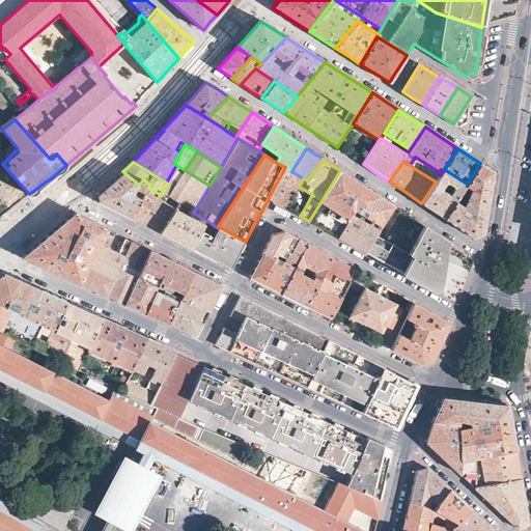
[(423,162),(417,170),(436,182),(441,173),(423,162)]
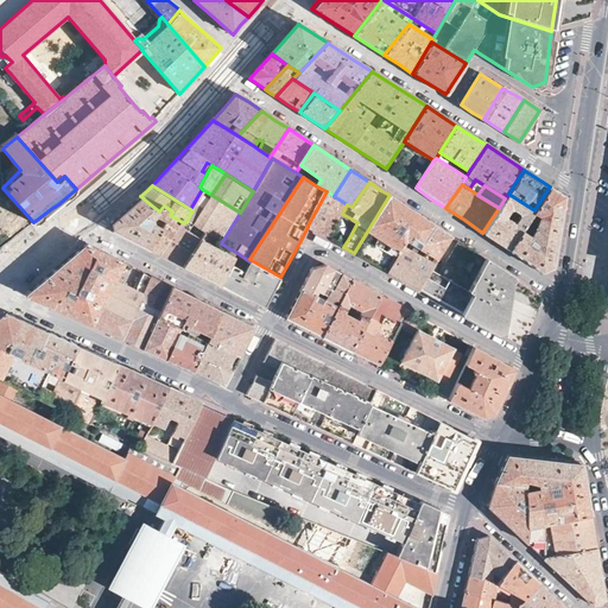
[(562,195),(550,187),(534,210),(538,213),(534,222),(557,228),(561,208),(562,195)]
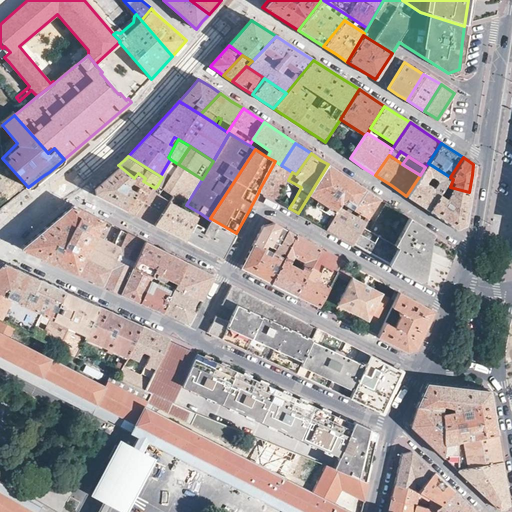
[(292,172),(281,165),(275,161),(259,190),(259,191),(277,201),(288,180),(292,172)]
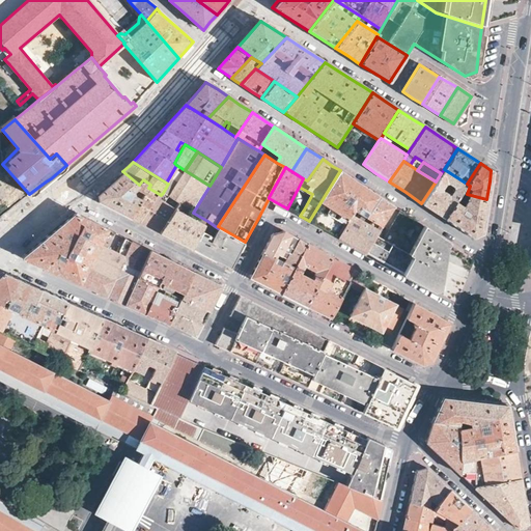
[(436,182),(421,203),(432,211),(444,218),(455,200),(458,195),(460,193),(467,184),(444,169),(441,173),(436,182)]
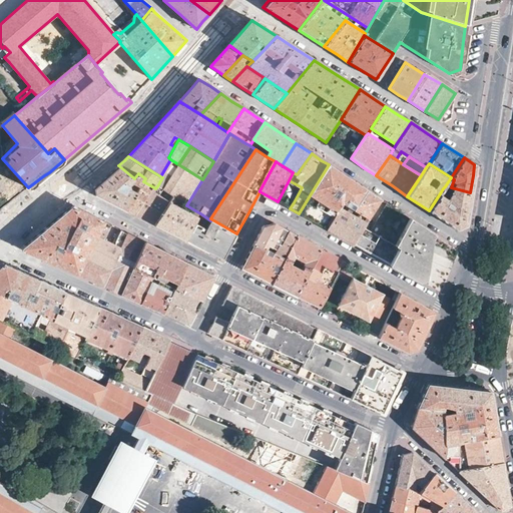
[(202,179),(178,164),(168,181),(162,177),(157,186),(169,194),(186,205),(202,179)]
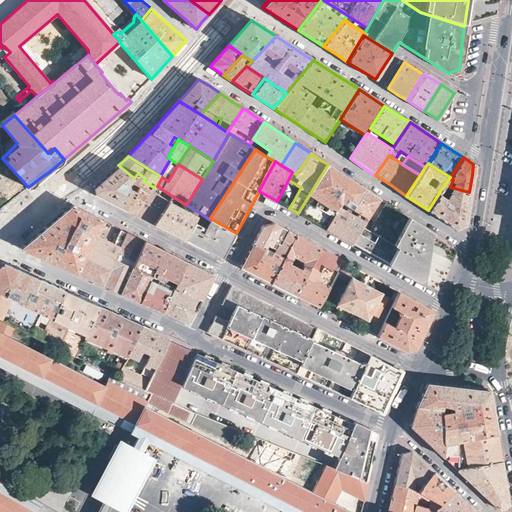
[(348,178),(328,164),(298,213),(313,222),(326,229),(338,207),(340,202),(353,209),(366,190),(348,178)]
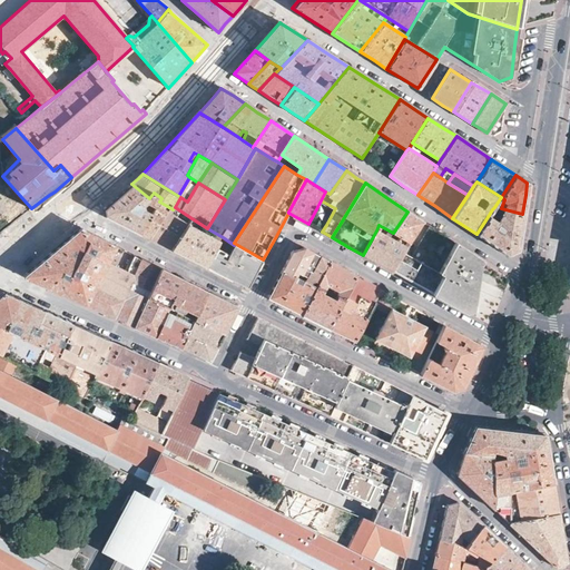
[(149,198),(131,184),(116,197),(104,208),(105,216),(121,224),(140,234),(153,214),(144,208),(143,204),(147,199),(157,205),(159,202),(161,198),(154,193),(149,198)]
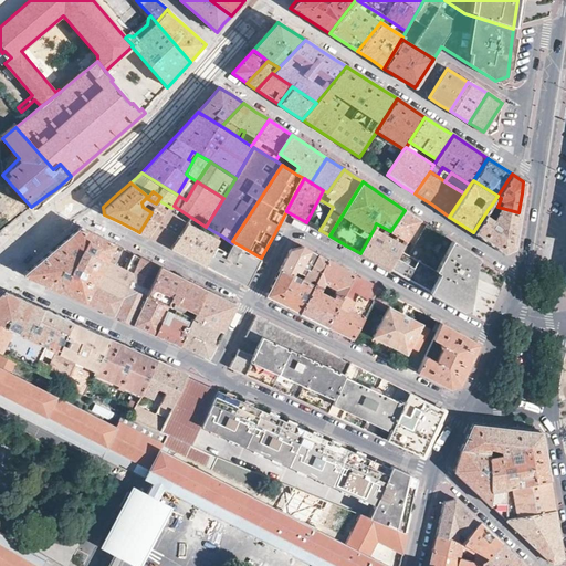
[(144,234),(149,238),(166,205),(158,200),(156,203),(154,208),(155,208),(152,212),(139,232),(144,234)]
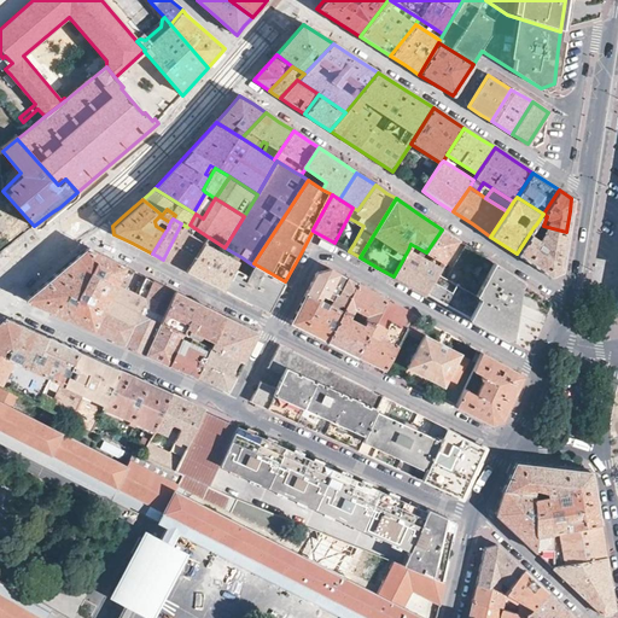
[(186,270),(204,234),(190,225),(187,227),(181,223),(163,260),(175,266),(186,270)]
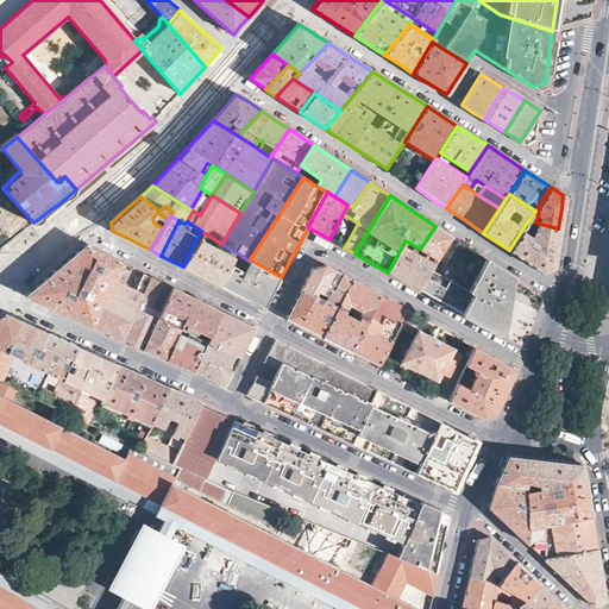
[(522,230),(509,250),(542,271),(552,267),(556,244),(558,228),(535,223),(528,221),(526,224),(534,226),(532,234),(522,230)]
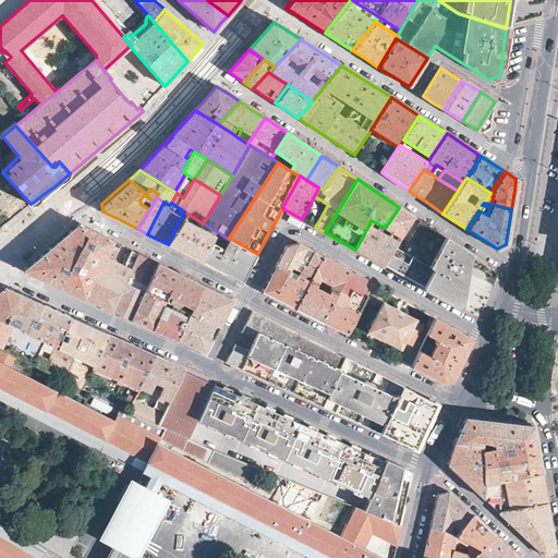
[(408,213),(399,207),(385,228),(390,231),(402,238),(414,217),(408,213)]
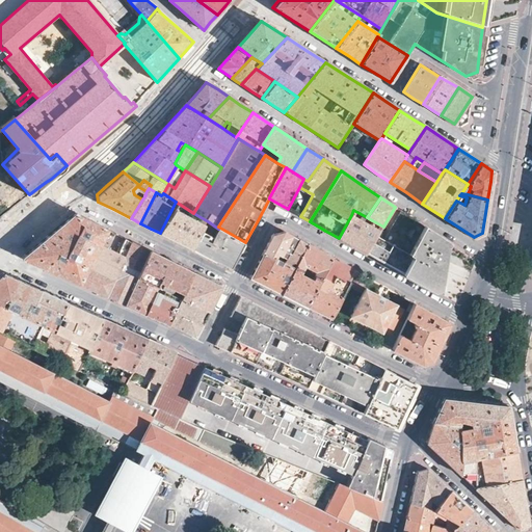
[(193,249),(208,221),(193,213),(176,202),(160,233),(177,242),(193,249)]
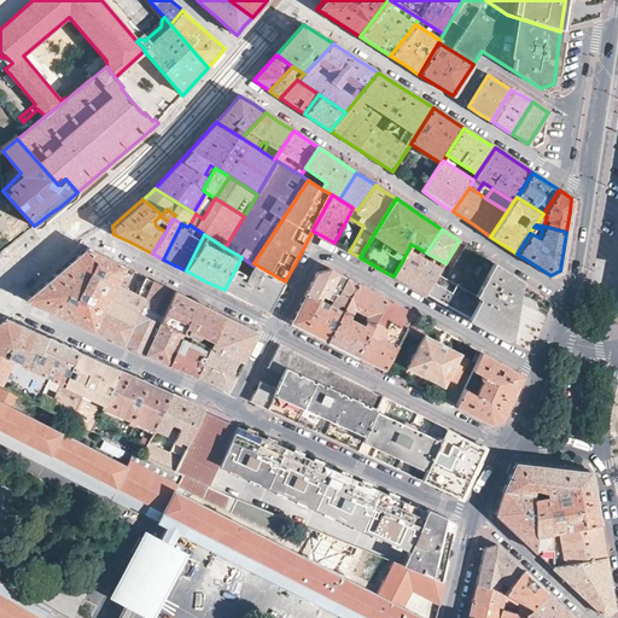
[(349,251),(354,244),(347,240),(343,248),(349,251)]
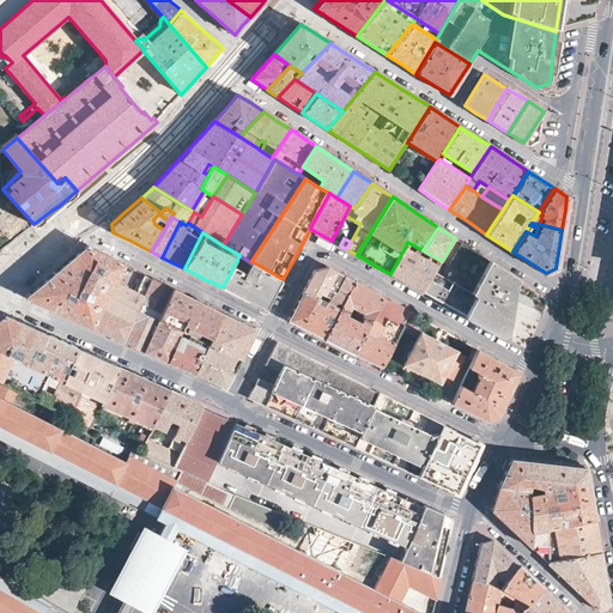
[(116,280),(125,262),(86,243),(53,271),(25,295),(25,296),(26,296),(71,317),(143,351),(159,319),(175,287),(144,273),(141,278),(150,283),(149,285),(140,280),(135,290),(116,280)]
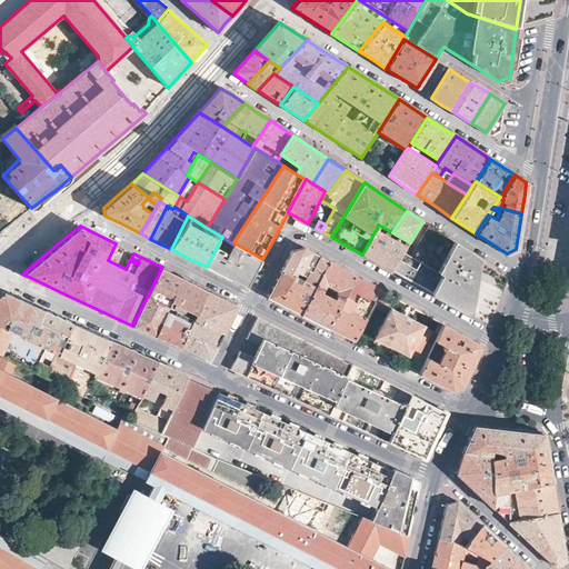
[(405,252),(393,271),(405,278),(441,298),(465,311),(471,310),(475,283),(479,259),(468,252),(430,227),(412,253),(411,257),(405,252)]
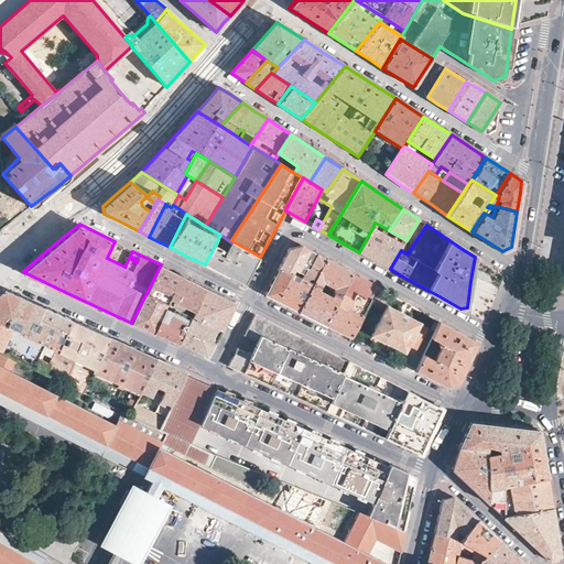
[(372,228),(359,252),(376,261),(390,269),(401,250),(402,248),(403,246),(392,239),(372,228)]
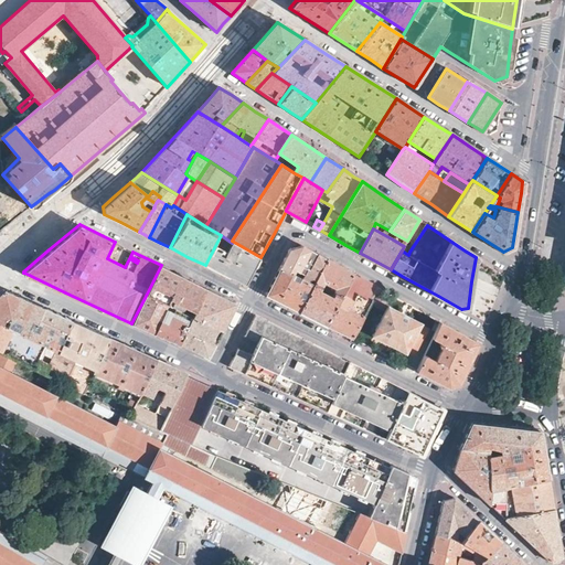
[(407,241),(395,234),(393,240),(404,246),(407,241)]
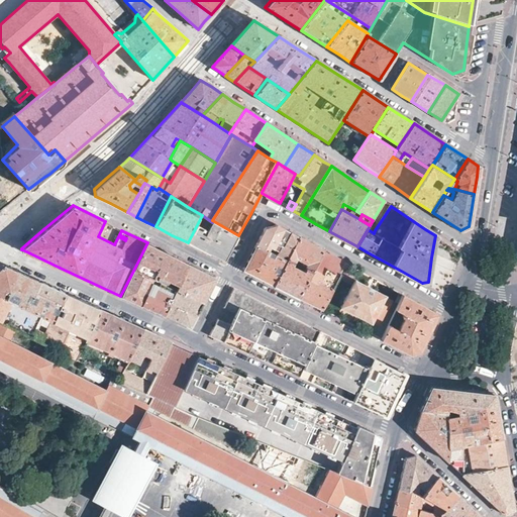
[(238,235),(212,220),(212,222),(202,215),(188,242),(202,250),(203,249),(206,251),(223,261),(228,252),(228,253),(231,247),(238,235)]
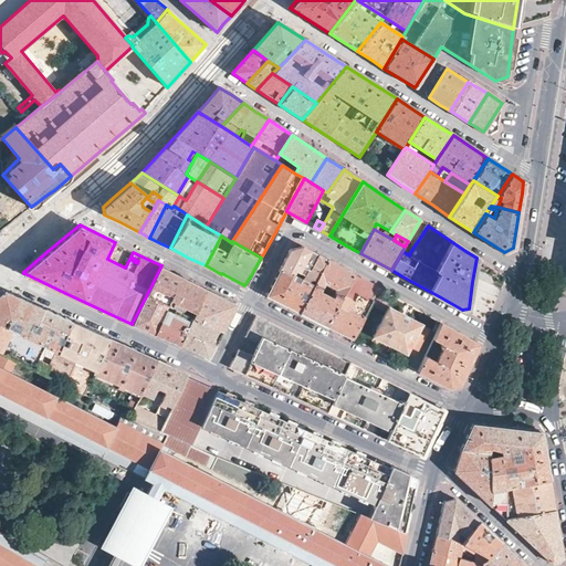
[(315,282),(327,260),(312,251),(295,242),(280,270),(312,287),(315,282)]
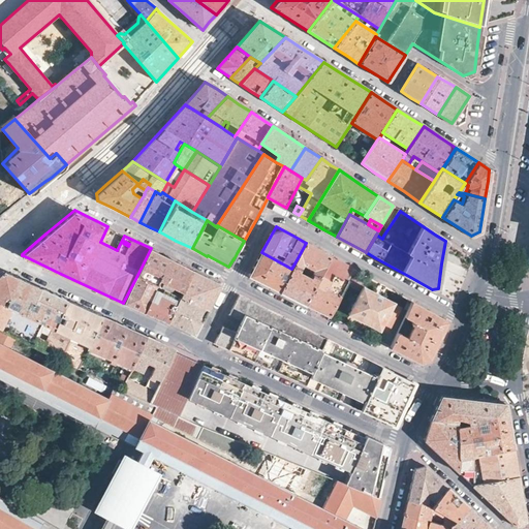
[(320,251),(306,243),(294,263),(301,268),(304,265),(314,270),(312,274),(313,275),(319,278),(332,257),(320,251)]
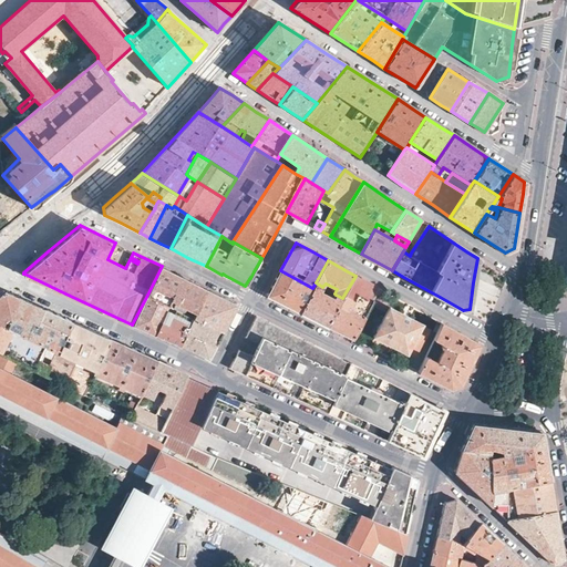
[(184,278),(162,266),(147,295),(169,305),(172,300),(186,307),(196,312),(207,289),(184,278)]
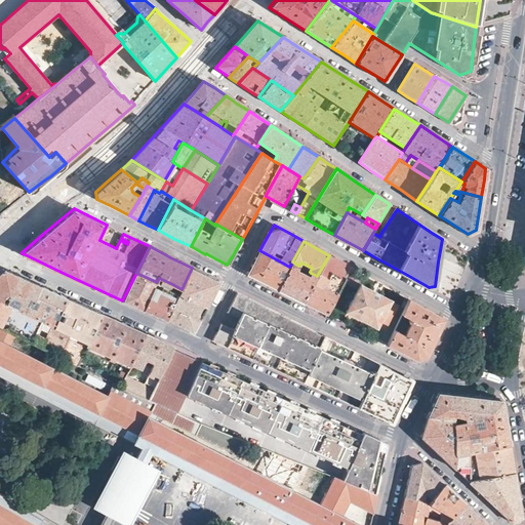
[(277,289),(289,267),(259,250),(253,261),(246,274),(260,281),(273,287),(277,289)]
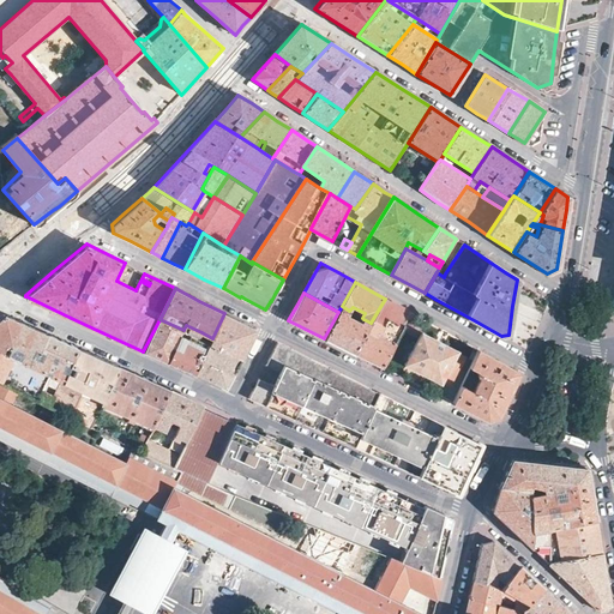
[(411,313),(398,306),(385,299),(371,323),(354,353),(367,360),(383,367),(408,320),(411,313)]
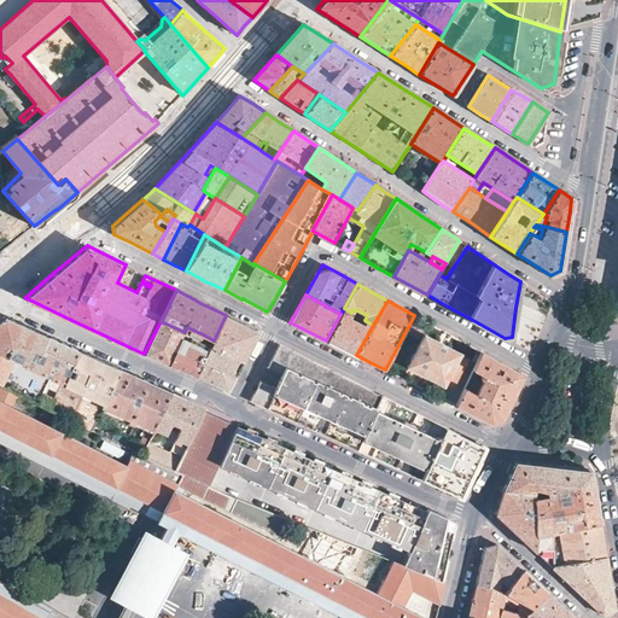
[(351,313),(344,308),(340,314),(326,340),(342,348),(356,355),(373,325),(366,321),(363,326),(357,322),(359,320),(355,319),(354,320),(349,318),(351,313)]
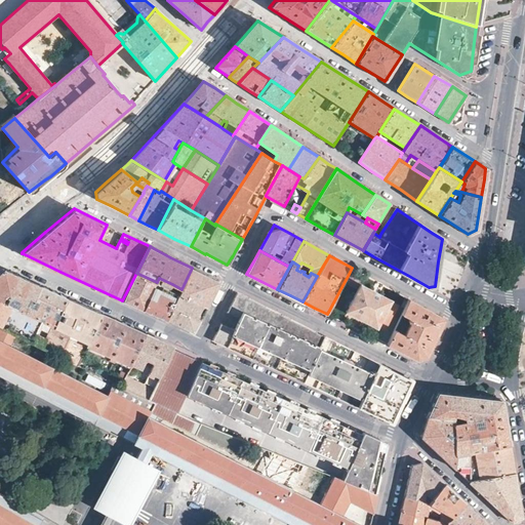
[(0,270),(0,298),(26,312),(39,284),(19,275),(3,268),(0,270)]
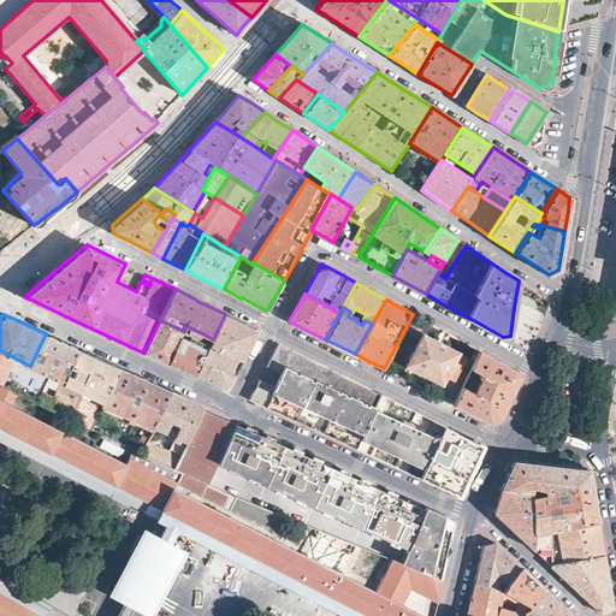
[(242,323),(225,314),(213,339),(211,344),(243,359),(258,331),(242,323)]
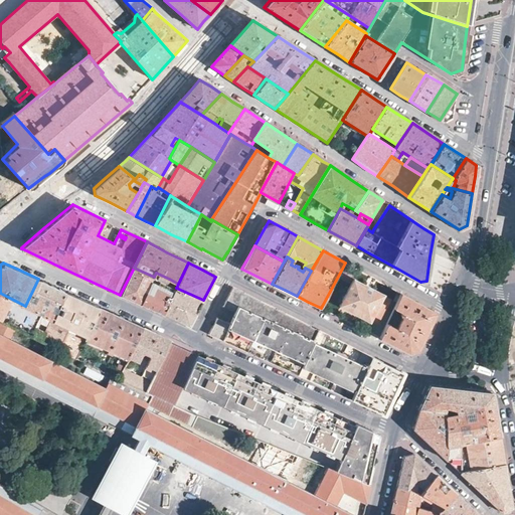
[(353,268),(345,263),(342,269),(350,273),(353,268)]
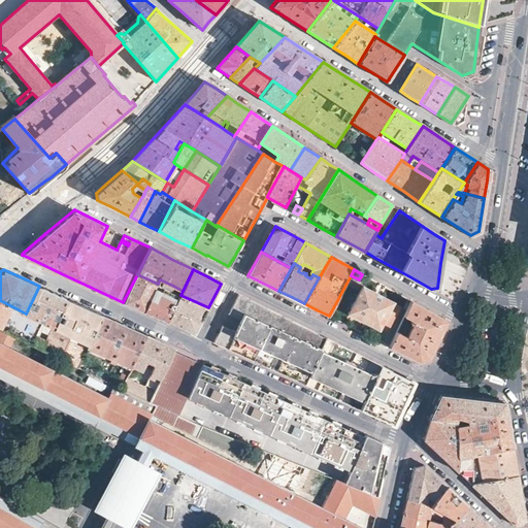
[(137,274),(123,302),(128,304),(136,308),(144,311),(158,284),(137,274)]
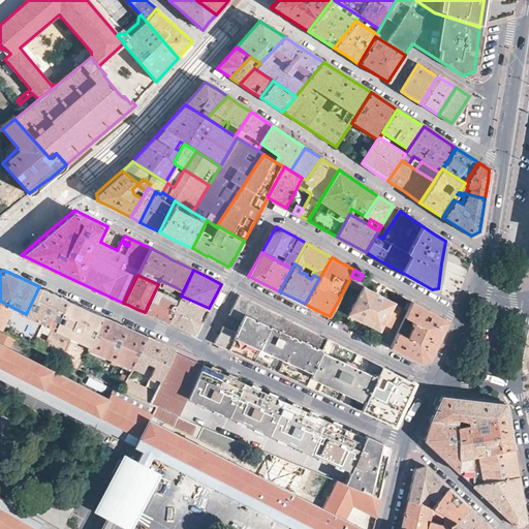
[(174,286),(160,280),(158,284),(172,291),(174,286)]
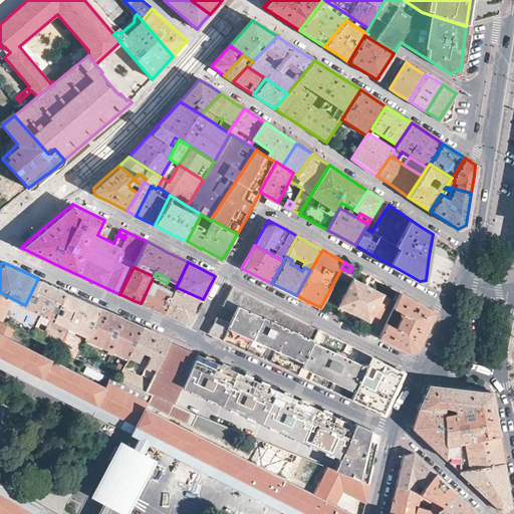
[(167,283),(154,276),(141,303),(163,313),(176,287),(167,283)]
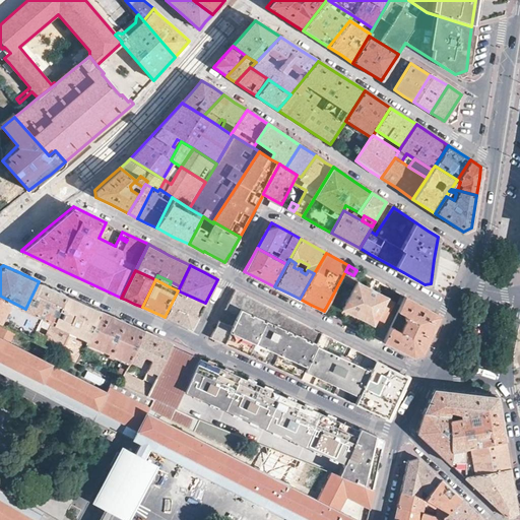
[(25,309),(52,322),(65,294),(50,286),(39,281),(25,309)]
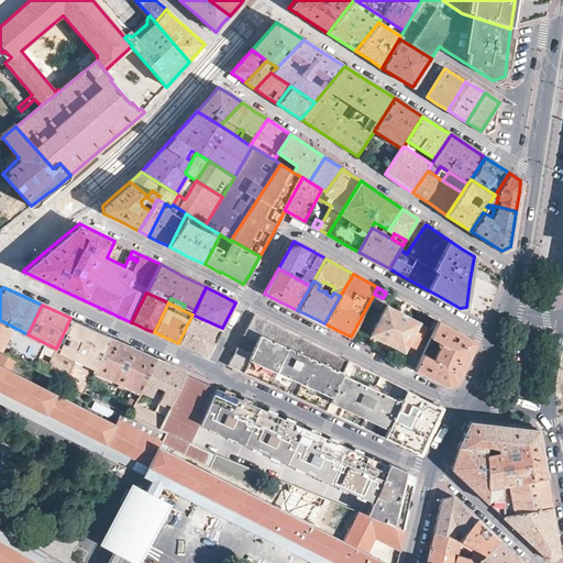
[(405,316),(399,312),(386,306),(371,334),(404,352),(405,350),(411,354),(426,328),(418,324),(418,323),(405,316)]
